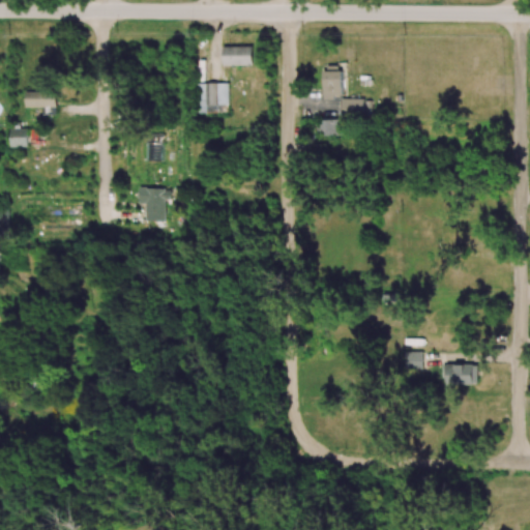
[(223,65),(253,65),(253,47),(224,47),(223,65)]
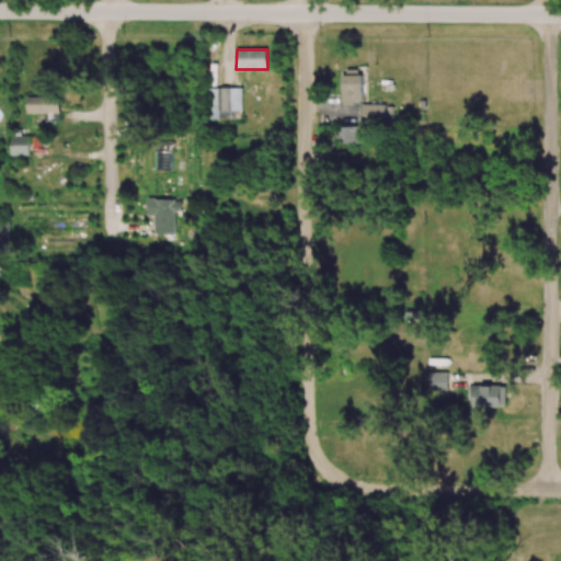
[(343,105),(354,106),(354,101),(362,101),(362,70),(343,69),(343,105)]
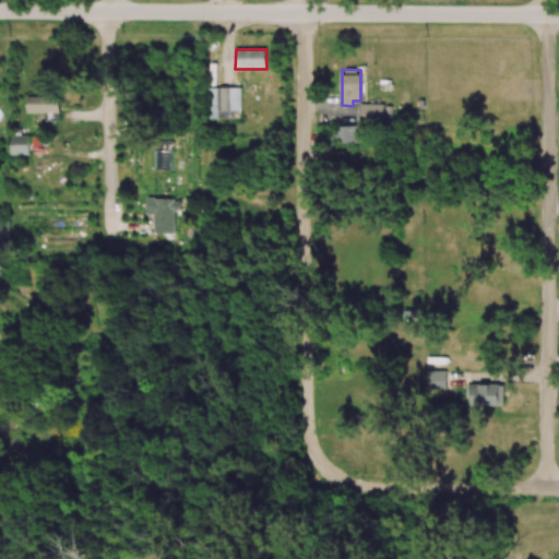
[(218,111),(240,110),(239,87),(210,88),(211,119),(218,119),(218,111)]
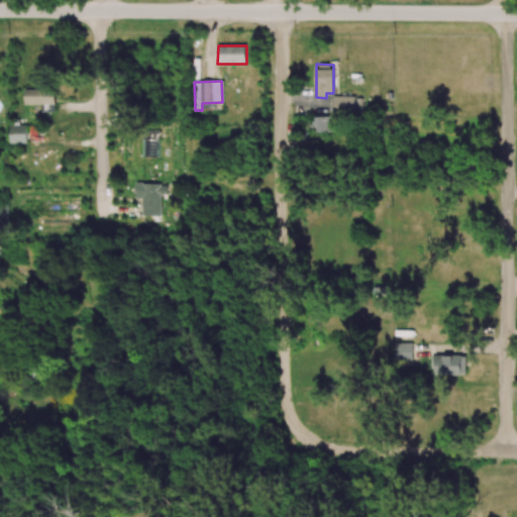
[(24,89),(24,105),(37,105),(37,111),(55,111),(55,90),(24,89)]
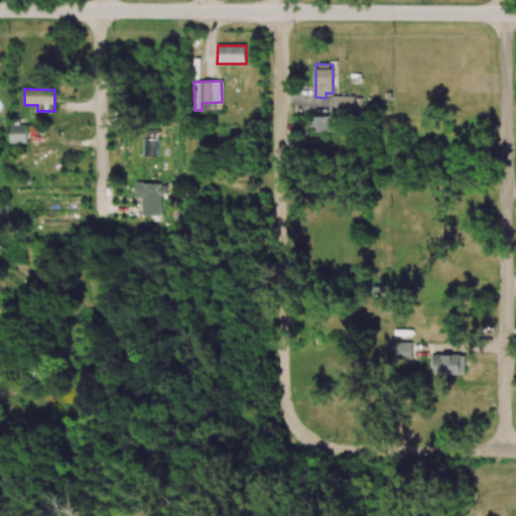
[(333,96),(333,114),(361,114),(361,97),(333,96)]
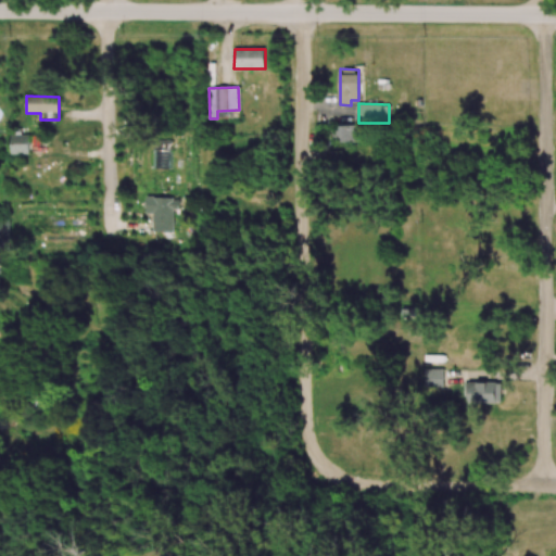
[(361,141),(361,125),(332,126),(332,142),(361,141)]
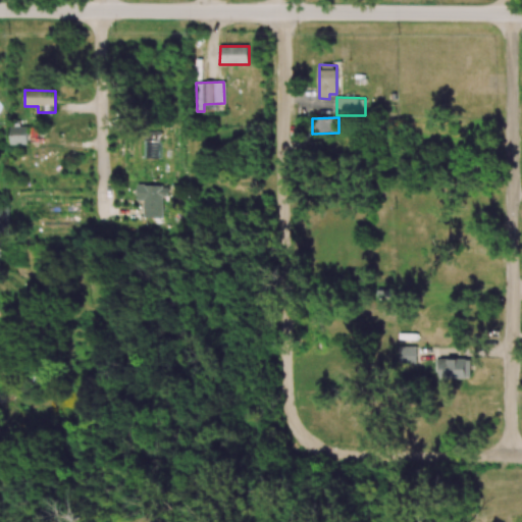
[(10,126),(11,145),(28,145),(27,126),(10,126)]
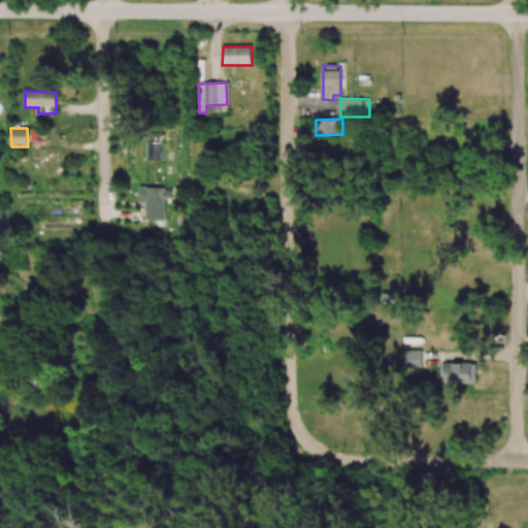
[(163,198),(169,198),(169,188),(138,188),(137,202),(144,202),(143,220),(163,221),(163,198)]
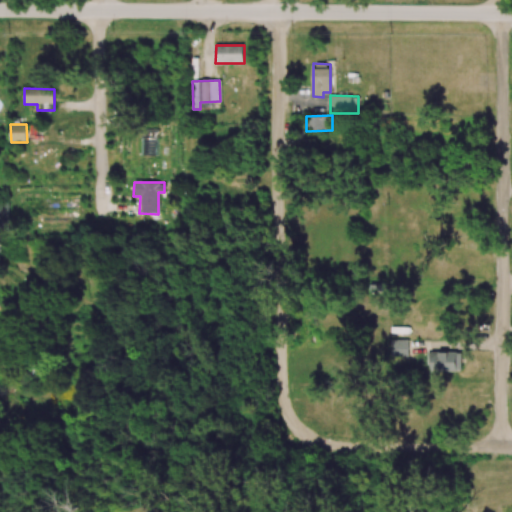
[(408,356),(409,340),(391,339),(391,356),(408,356)]
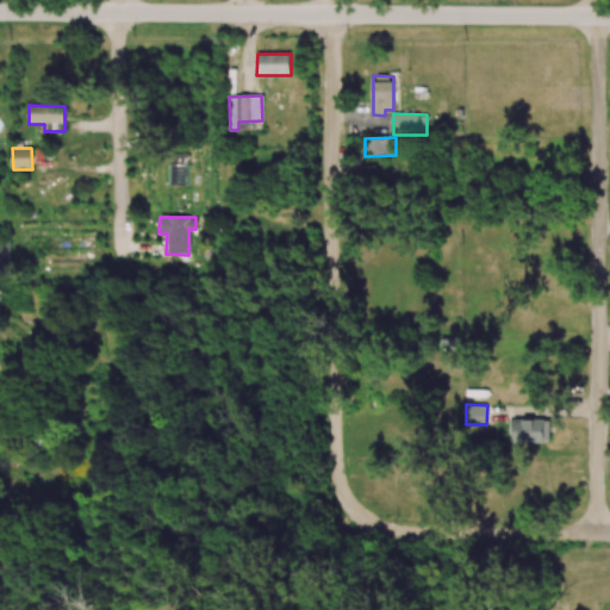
[(514,443),(551,442),(549,419),(512,419),(514,443)]
